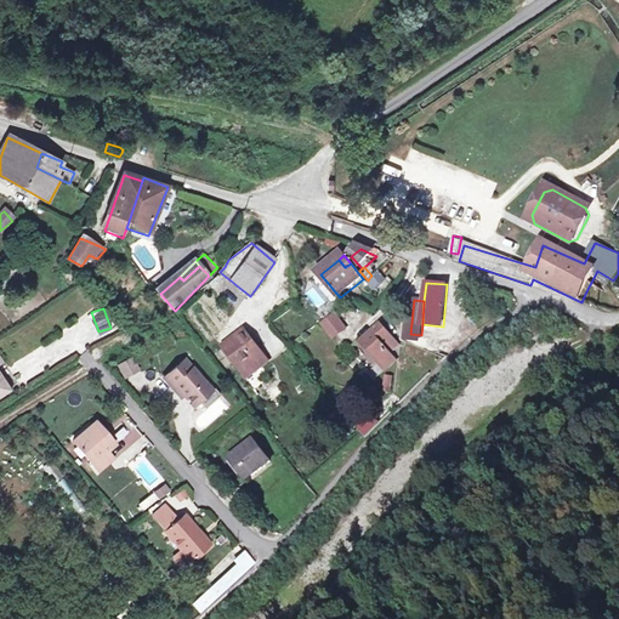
[(338,312),(322,324),(334,340),(350,328),(338,312)]
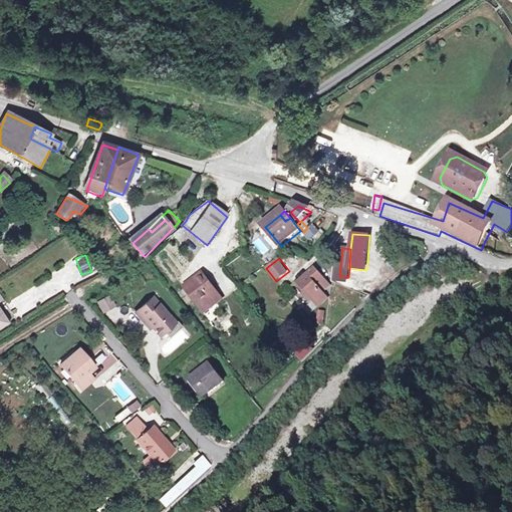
[(300,283),(320,306),(327,299),(322,293),(333,285),(318,268),(300,283)]
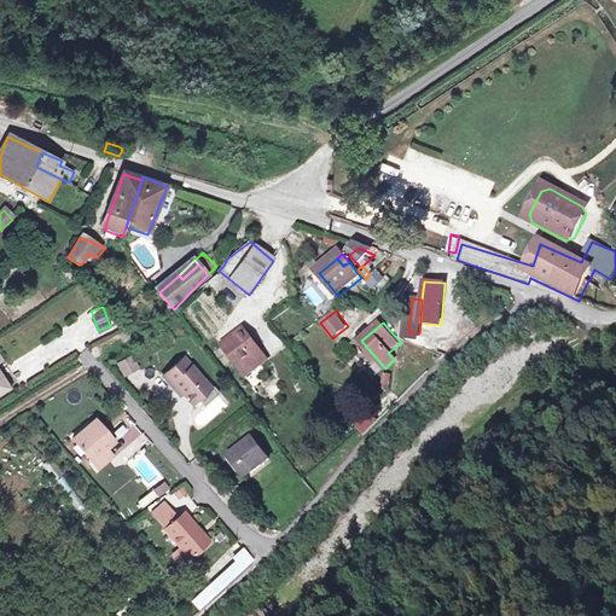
[(225,347),(247,371),(265,356),(243,332),(225,347)]
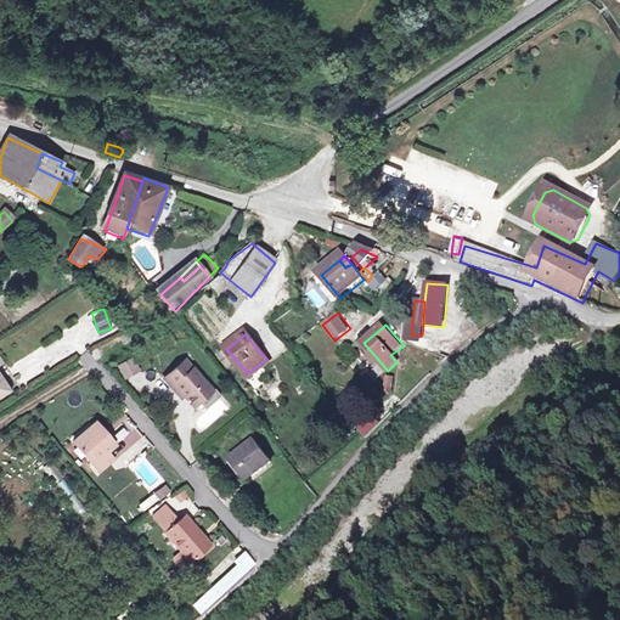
[(326,342),(320,348),(332,361),(338,354),(326,342)]
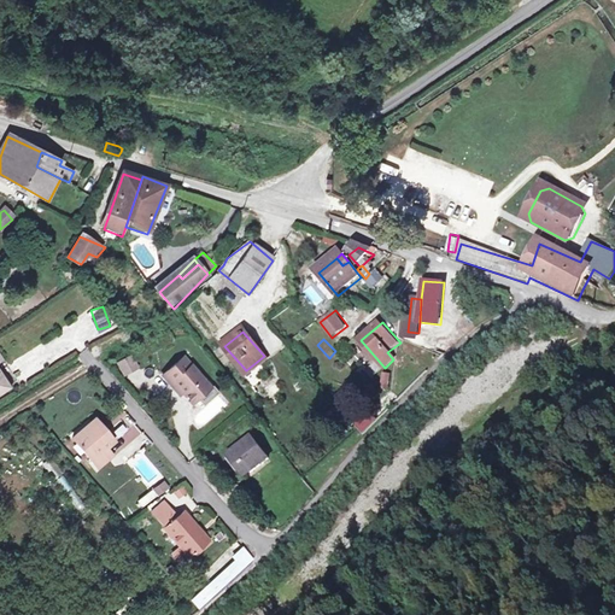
[(0,346),(0,393),(11,387),(0,372),(0,362),(7,357),(0,346)]
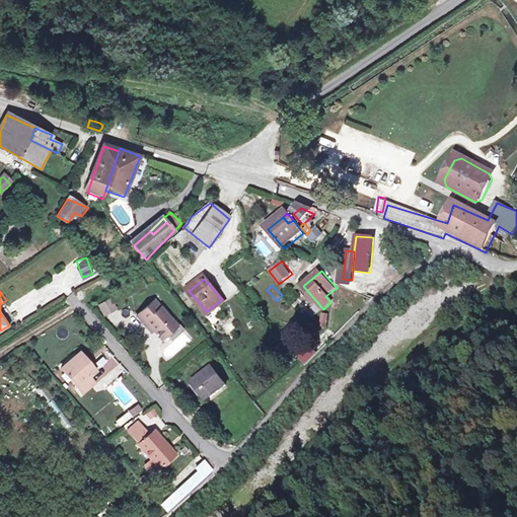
[(148,319),(150,317),(165,335),(168,331),(179,322),(163,305),(161,306),(155,299),(141,312),(148,319)]
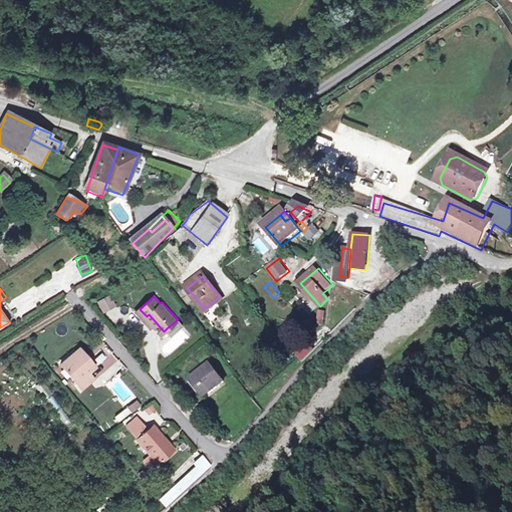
[(117,307),(112,298),(100,304),(105,314),(117,307)]
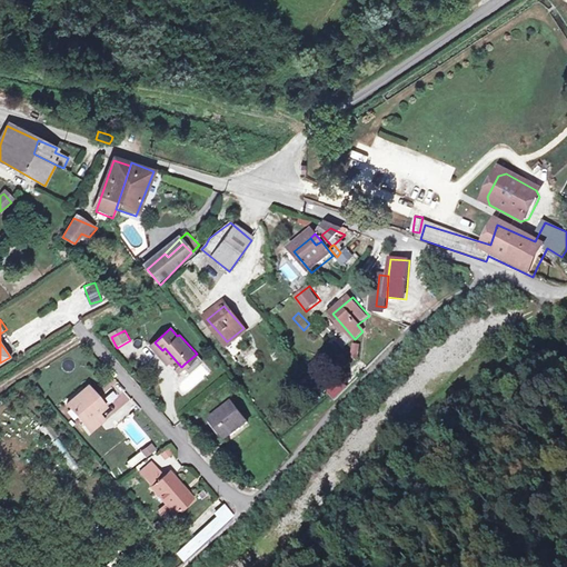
[(197,354),(185,364),(191,370),(202,360),(197,354)]
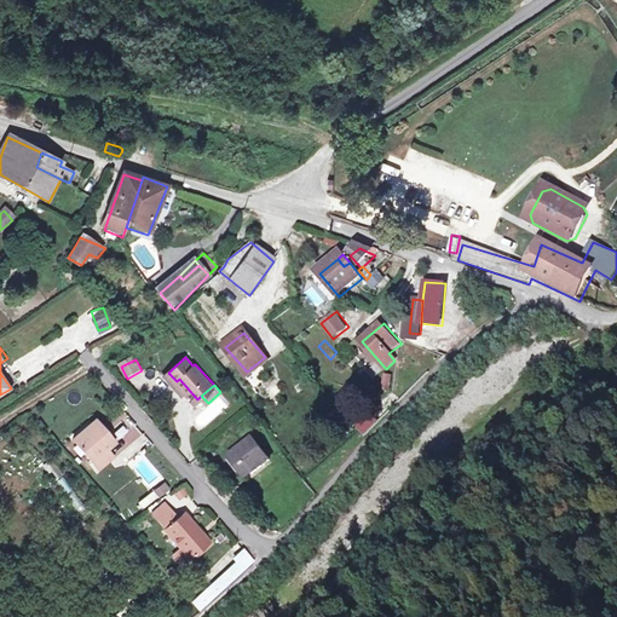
[(116,451),(111,445),(117,439),(98,417),(78,436),(103,465),(116,451)]
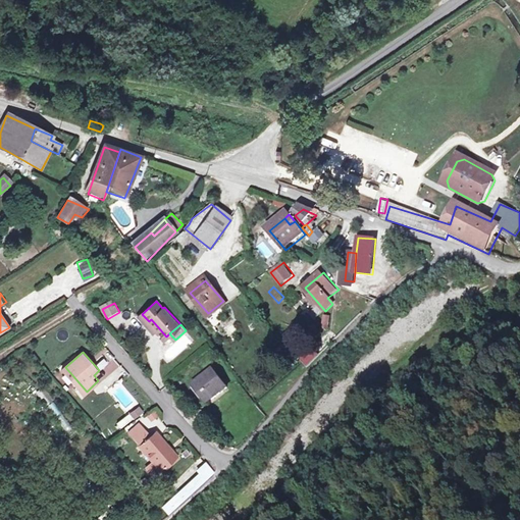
[(219,369),(197,383),(211,403),(231,388),(219,369)]
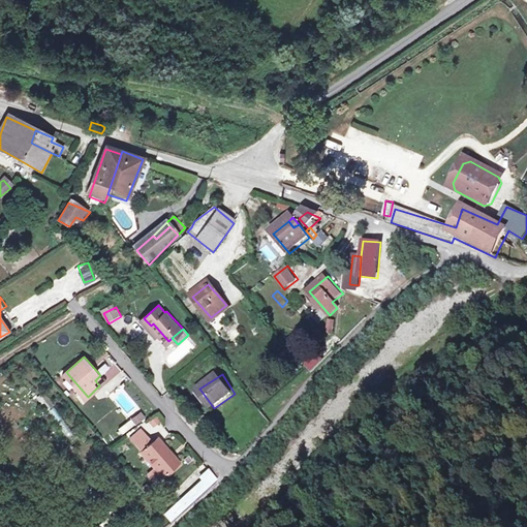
[(48,409),(56,404),(47,391),(38,396),(48,409)]
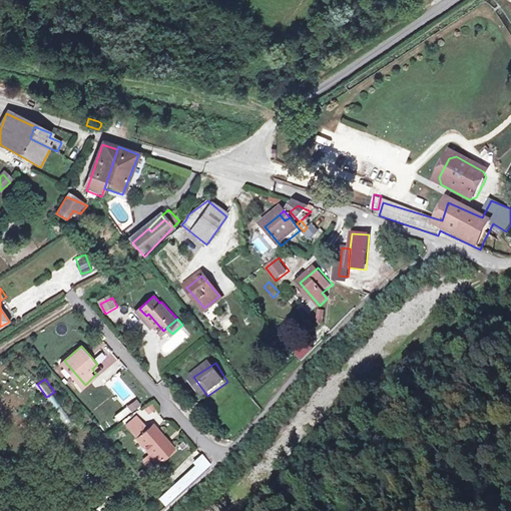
[(328,392),(331,396),(338,389),(335,386),(328,392)]
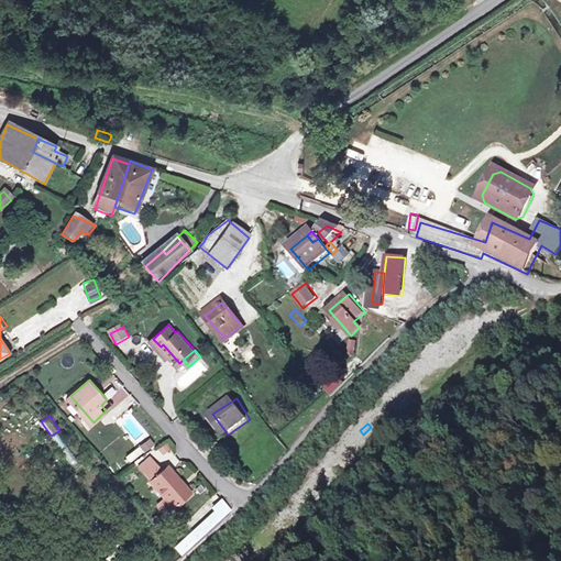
[(54,437),(64,448),(69,443),(59,432),(54,437)]
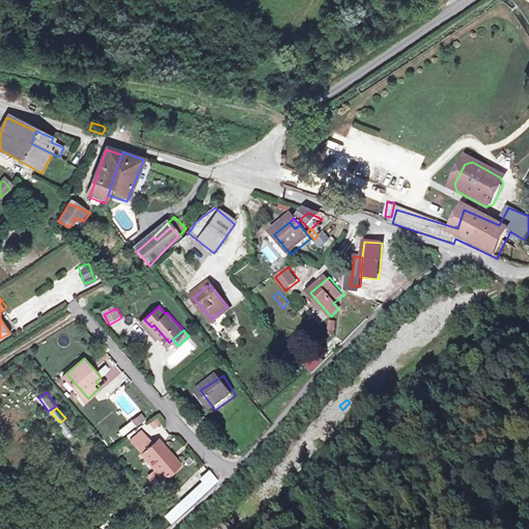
[(143,411),(135,417),(138,422),(146,416),(143,411)]
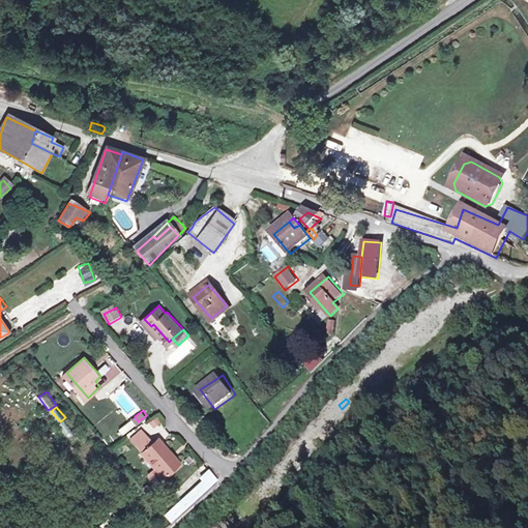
[(138,421),(135,416),(122,426),(126,431),(138,421)]
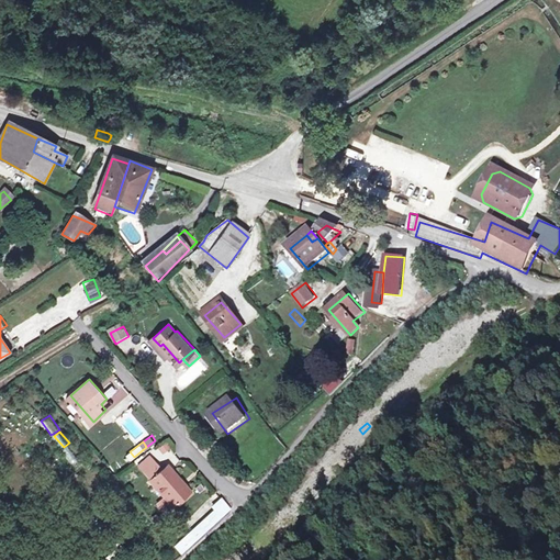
[(163,466),(152,452),(143,460),(154,473),(163,466)]
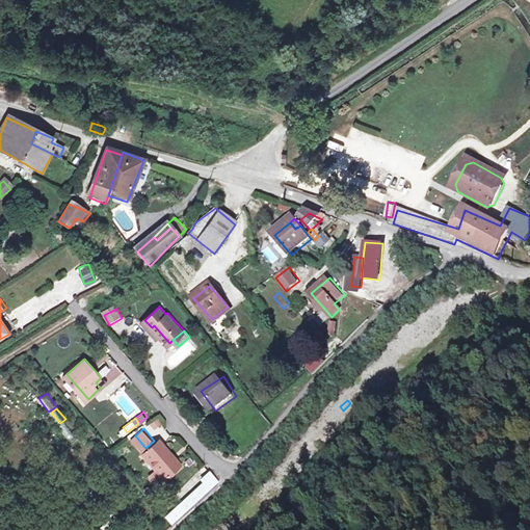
[(162,448),(167,444),(160,435),(155,440),(162,448)]
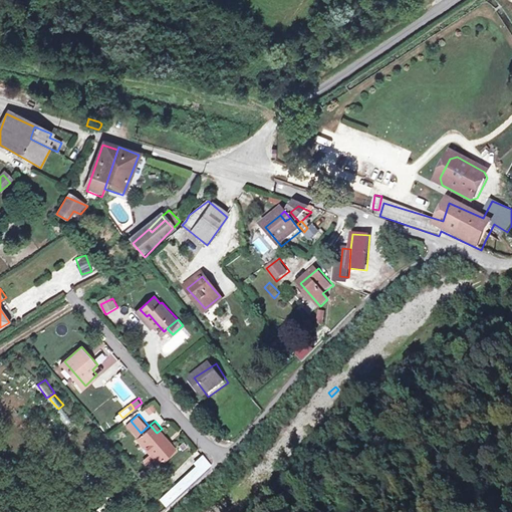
[(157,433),(150,425),(149,426),(141,433),(140,434),(153,449),(162,459),(177,446),(162,429),(157,433)]
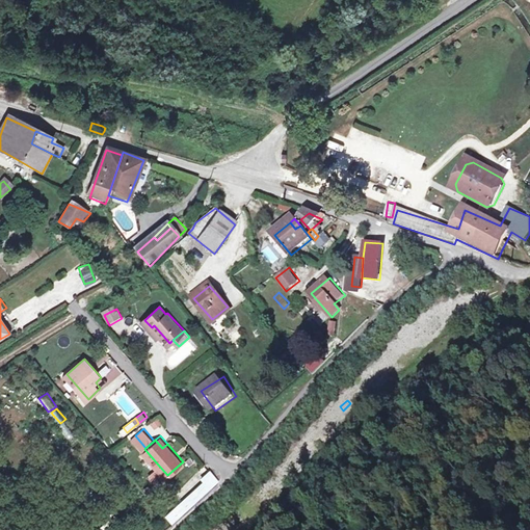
[(161,480),(167,475),(158,465),(152,470),(161,480)]
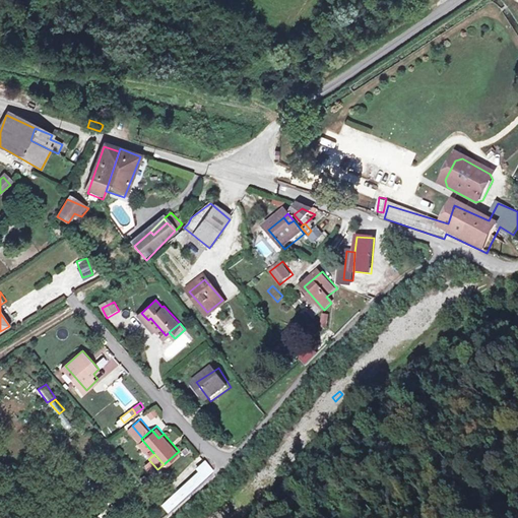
[(170,512),(215,468),(205,458),(196,467),(198,469),(162,504),(170,512)]
